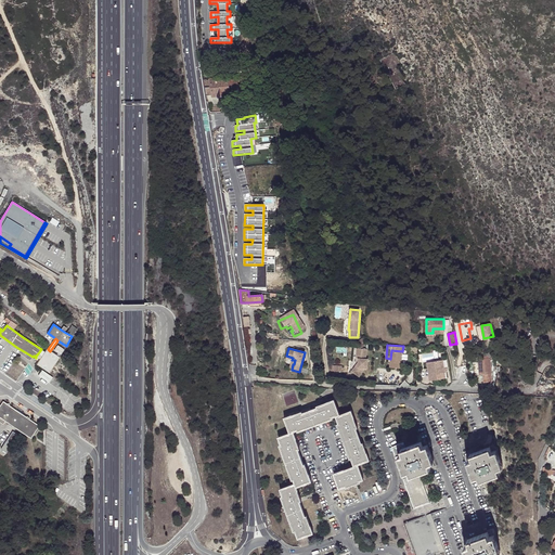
[(44,357),(42,360),(40,364),(49,370),(59,357),(50,351),(48,349),(43,356),(44,357)]
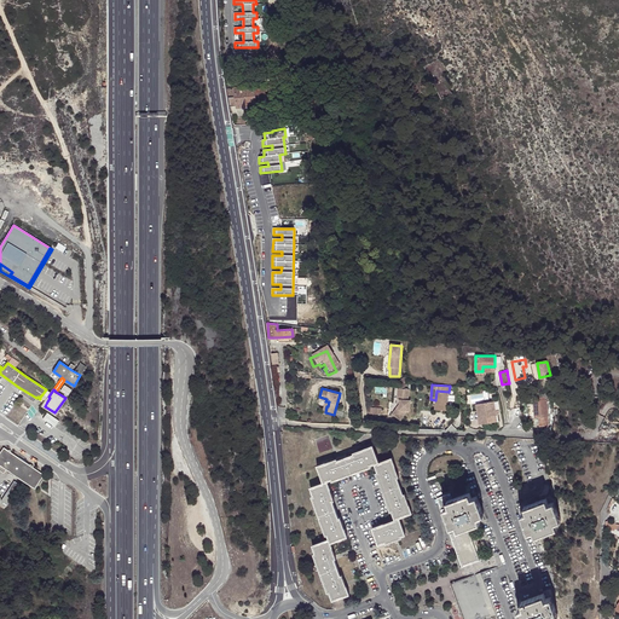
[(409,389),(399,389),(398,408),(392,415),(400,421),(408,411),(410,411),(410,400),(409,400),(409,389)]
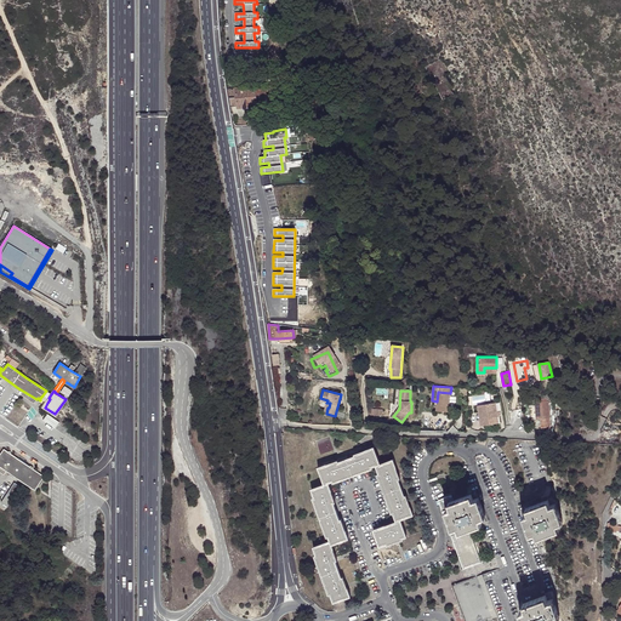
[(438,392),(437,402),(437,411),(449,411),(450,393),(438,392)]
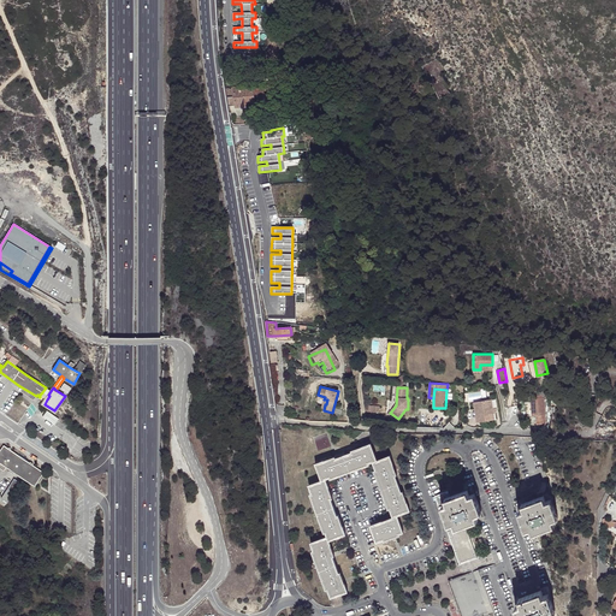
[(532,416),(533,415),(535,415),(537,420),(537,425),(545,424),(544,397),(543,397),(542,395),(532,395),(532,398),(531,398),(532,416)]
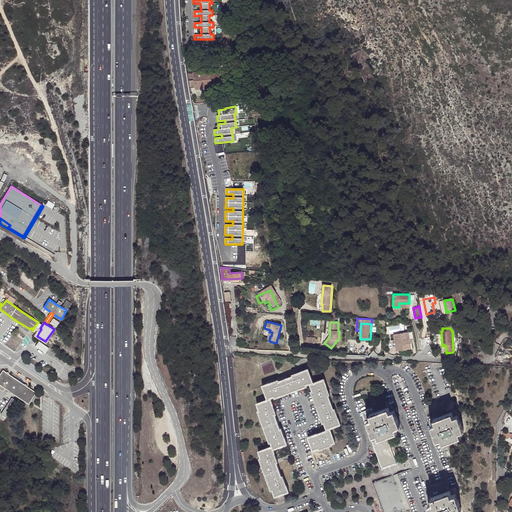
[(408,331),(397,333),(400,350),(412,348),(411,343),(410,338),(408,331)]
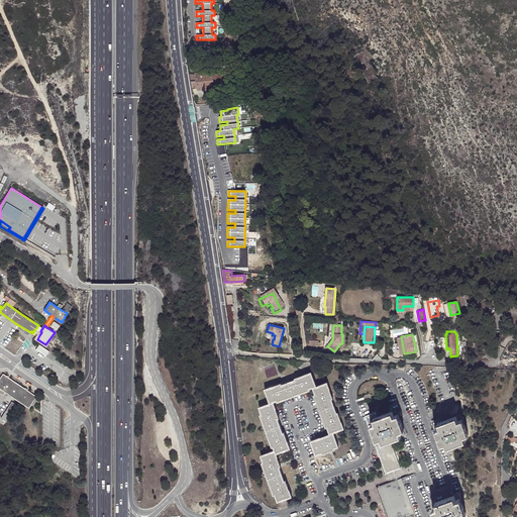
[(262,455),(264,461),(270,479),(276,495),(279,501),(292,497),(290,490),(288,490),(287,488),(289,487),(287,483),(285,484),(284,481),(285,481),(280,468),(279,468),(278,464),(281,463),(279,459),(277,460),(276,458),(278,457),(277,453),(291,448),(288,441),(286,442),(285,439),(287,438),(286,434),(284,435),(283,432),(278,419),(277,416),(279,415),(277,412),(275,412),(274,410),(276,409),(274,402),(277,400),(294,394),(310,389),(313,387),(316,394),(322,411),(328,427),(330,433),(311,440),(316,454),(322,452),(335,447),(339,446),(333,432),(344,428),(341,421),(339,422),(338,419),(340,419),(339,415),(337,416),(336,413),(337,412),(332,399),(331,400),(330,397),(332,396),(331,392),(328,393),(327,390),(330,389),(327,382),(316,386),(311,372),(304,375),(305,377),(302,378),(302,376),(298,377),(299,379),(296,380),(296,379),(282,384),(283,385),(280,386),(279,384),(275,385),(276,388),(273,389),(273,386),(266,389),(271,403),(260,407),(263,413),(269,430),(274,446),(276,450),(262,455)]
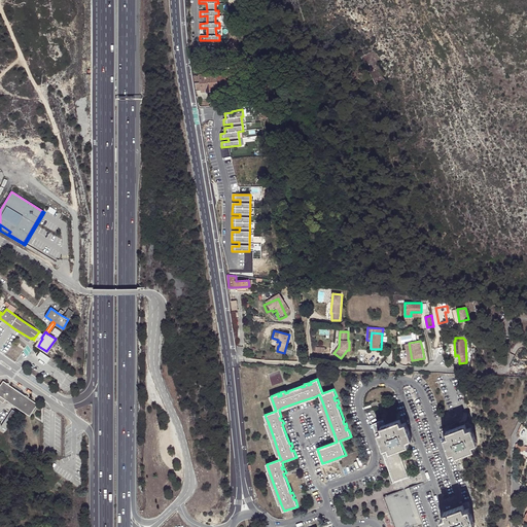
[(6,385),(7,384),(3,381),(0,385),(0,395),(1,396),(0,396),(0,400),(3,402),(5,399),(29,415),(37,403),(28,397),(27,398),(25,396),(25,395),(8,385),(7,386),(6,385)]
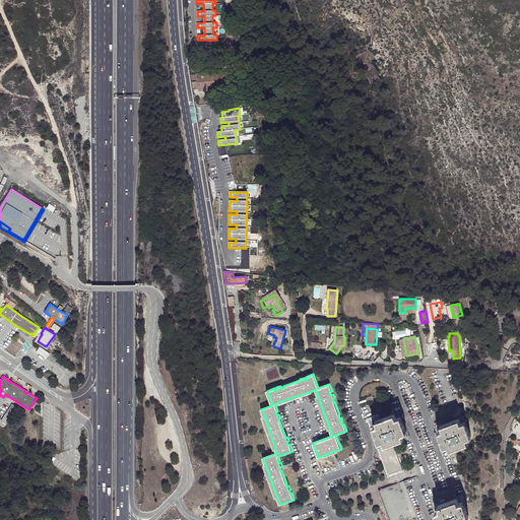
[(296,396),(278,402),(279,404),(298,398),(312,392),(312,391),(296,396)]
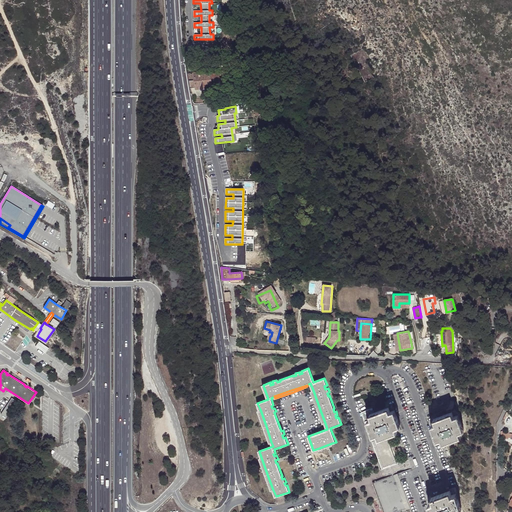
[(319,407),(313,390),(311,391),(317,407),(323,423),(325,423),(319,407)]
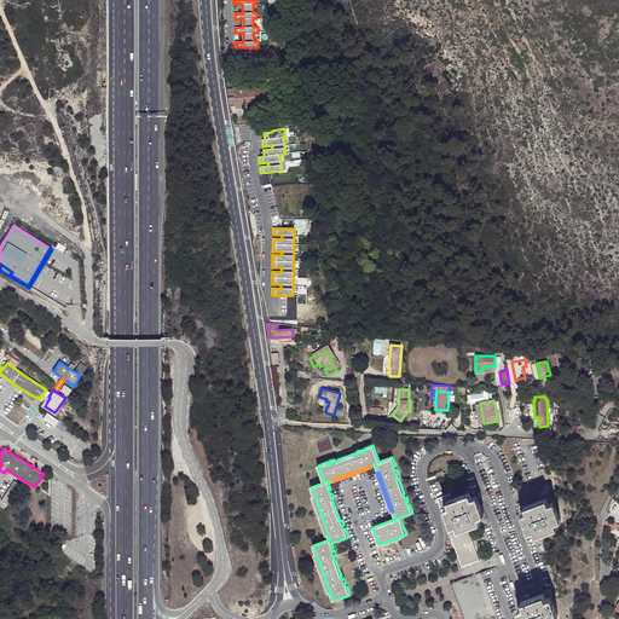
[(15,481),(1,501),(7,504),(21,485),(15,481)]
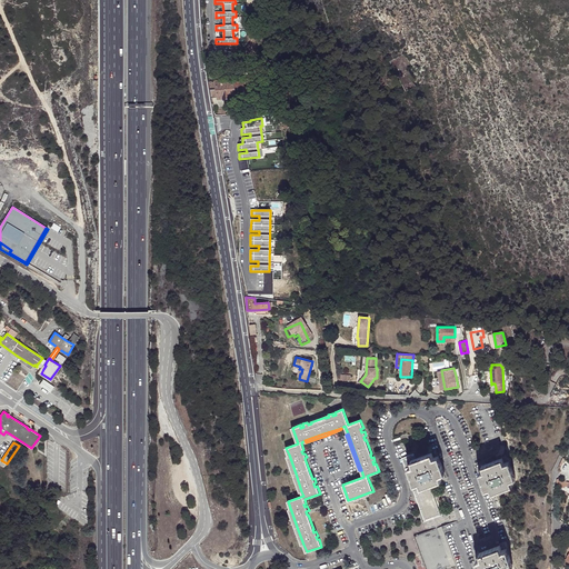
[(402,458),(406,468),(410,466),(417,483),(420,482),(422,487),(415,490),(425,520),(441,515),(430,485),(441,480),(440,476),(443,473),(437,457),(433,458),(432,452),(416,459),(415,453),(402,458)]
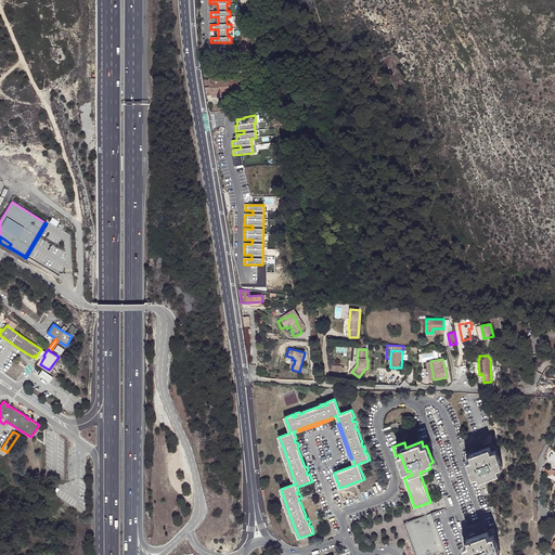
[(293,480),(294,479),(288,462),(282,443),(280,444),(286,464),(293,480)]
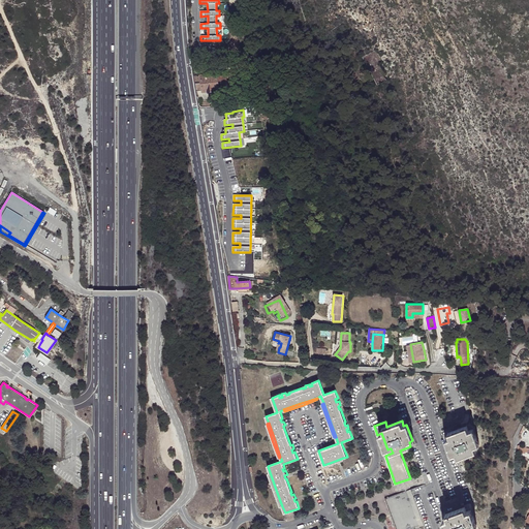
[(449,438),(446,439),(453,455),(456,454),(458,458),(476,452),(474,446),(477,445),(471,430),(468,431),(466,426),(447,433),(449,438)]
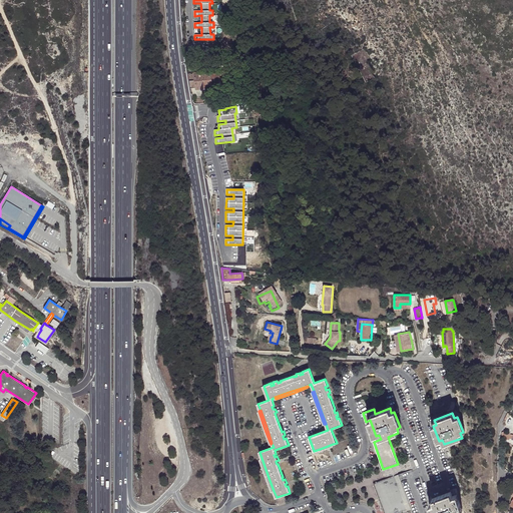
[(370,420),(366,422),(374,442),(381,439),(379,435),(376,436),(370,420)]
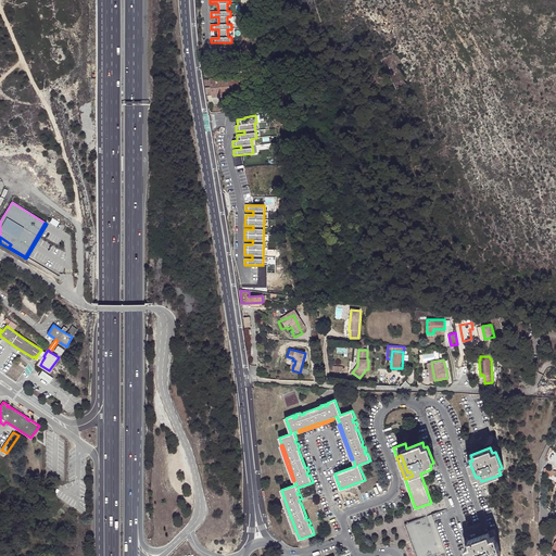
[(290,515),(283,496),(282,497),(289,516),(294,533),(297,532),(290,515)]
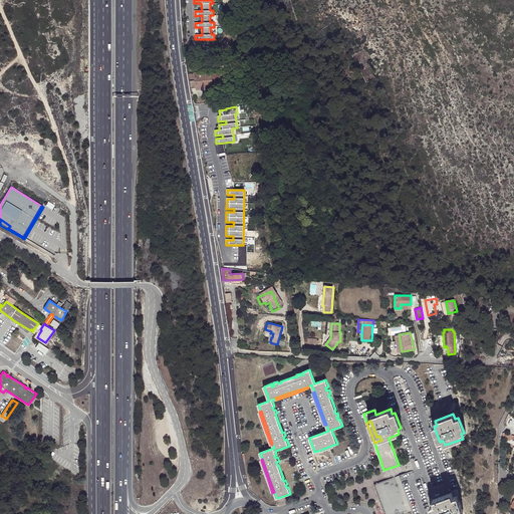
[(435,504),(432,505),(435,513),(459,513),(462,512),(456,496),(453,497),(451,493),(433,499),(435,504)]
